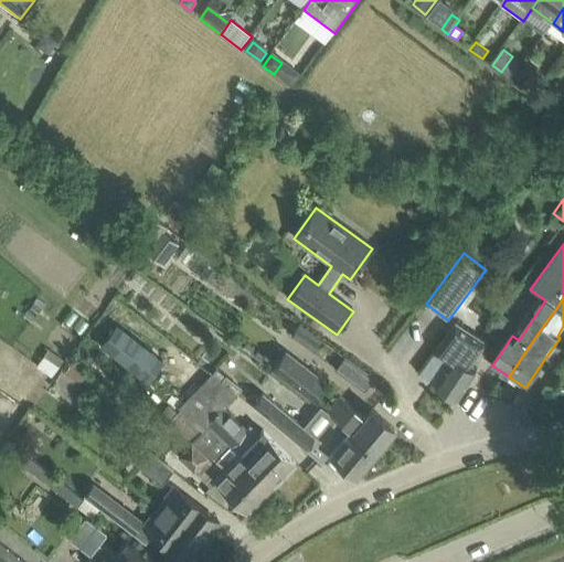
[(450,400),(455,399),(458,401),(478,371),(471,368),(488,343),(455,322),(419,374),(436,385),(444,391),(445,395),(450,400)]
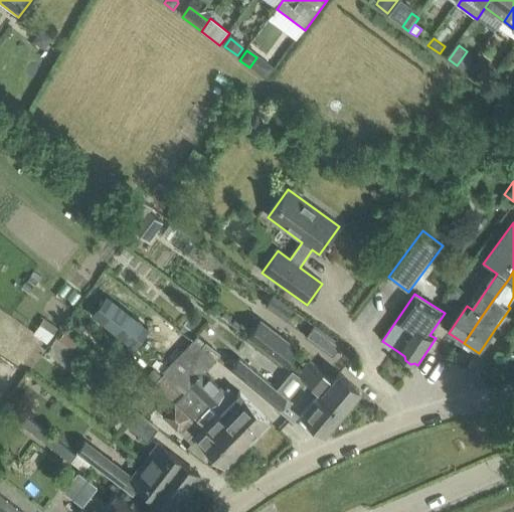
[(259,326),(248,338),(284,365),(296,349),(261,323),(260,324),(258,325),(259,326)]
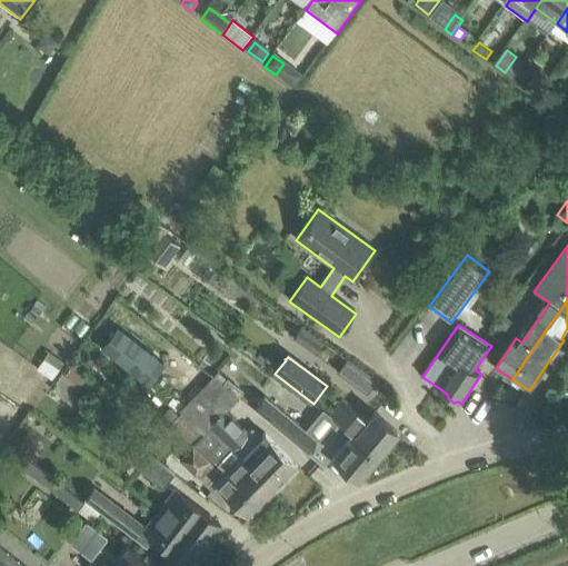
[(341,376),(351,380),(345,398),(364,406),(375,379),(345,366),(341,376)]
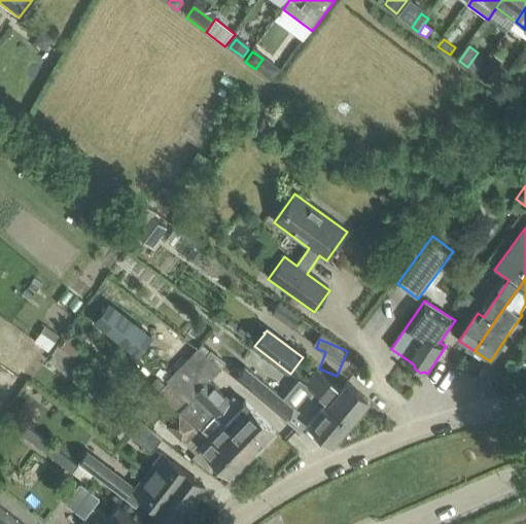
[(193,400),(214,420),(231,404),(209,382),(218,372),(195,354),(167,382),(189,405),(193,400)]
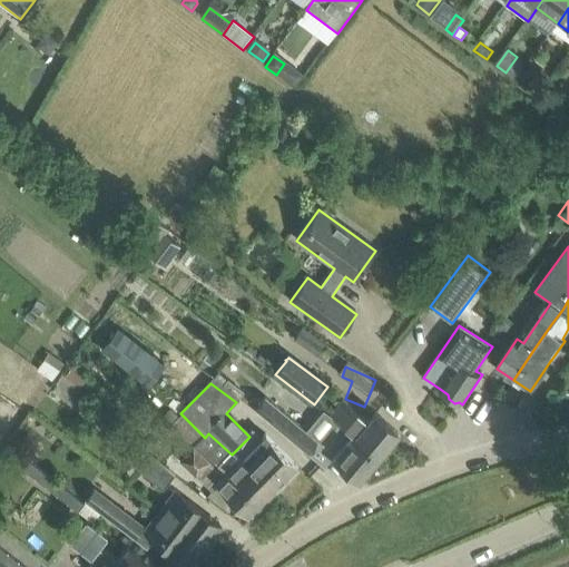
[(316,443),(360,480),(380,457),(340,426),(323,446),(266,399),(256,411),(307,455),(316,443)]
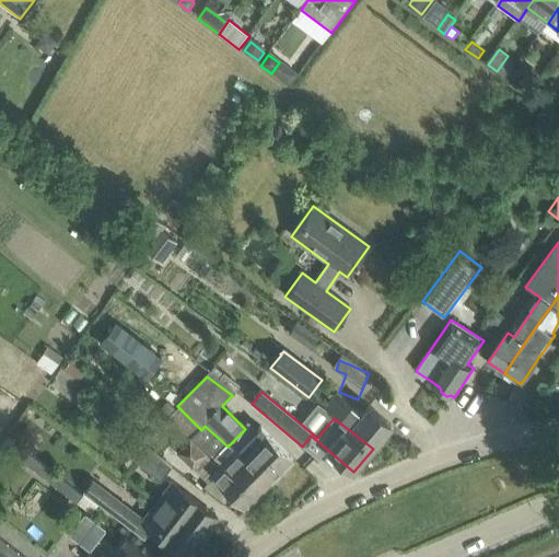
[(335,417),(334,418),(373,449),(391,427),(368,407),(359,417),(351,410),(354,406),(340,393),(326,409),(335,417)]
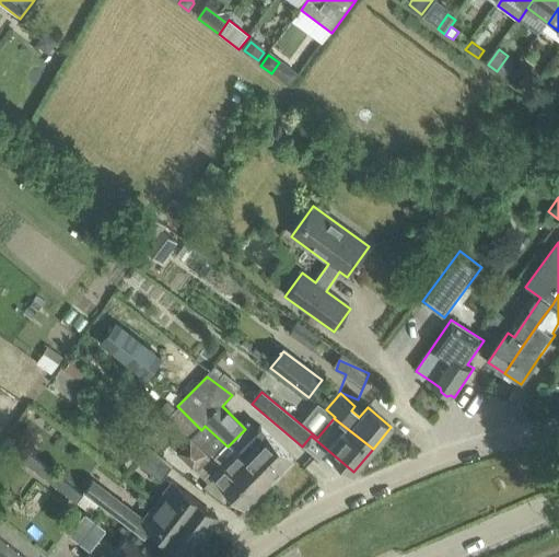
[(251,422),(245,429),(228,447),(236,454),(269,485),(293,461),(261,429),(259,430),(251,422)]
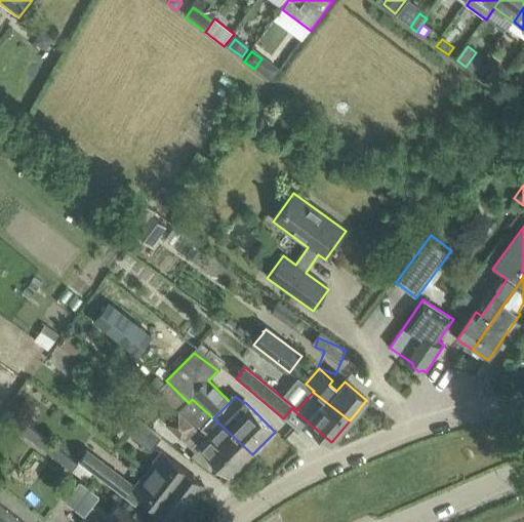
[(201,448),(231,477),(252,454),(222,426),(213,418),(192,399),(189,403),(178,412),(194,428),(182,440),(196,454),(201,448)]
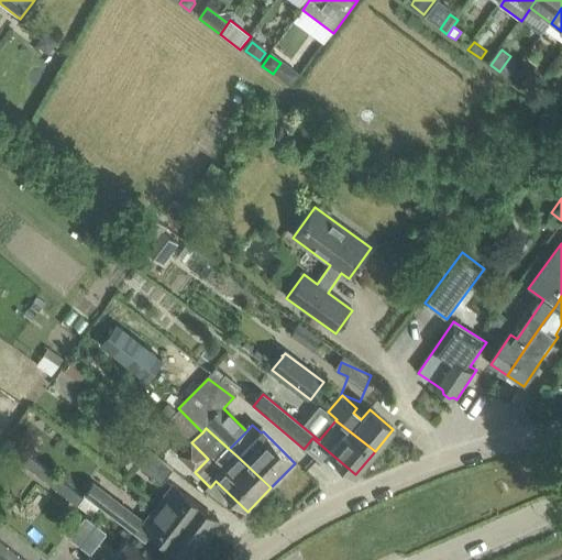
[(133,443),(122,458),(162,486),(172,472),(133,443)]
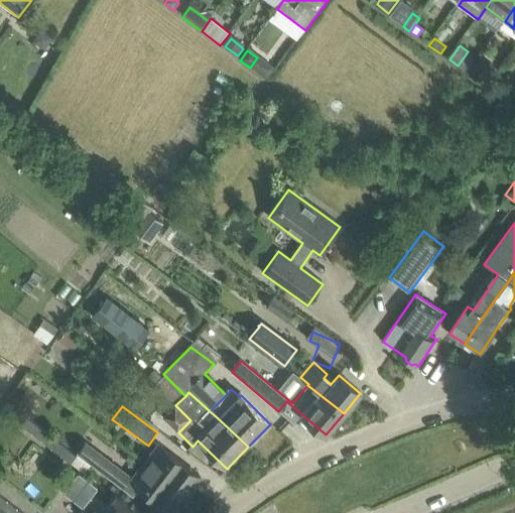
[(20,426),(30,433),(36,426),(26,418),(20,426)]
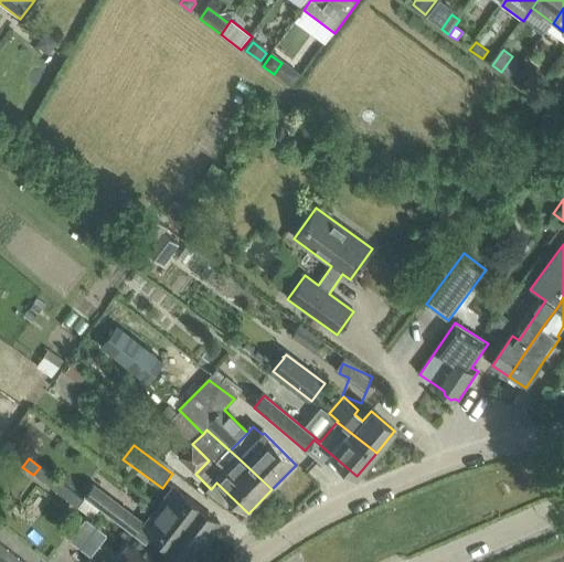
[(33,475),(44,484),(51,476),(40,467),(33,475)]
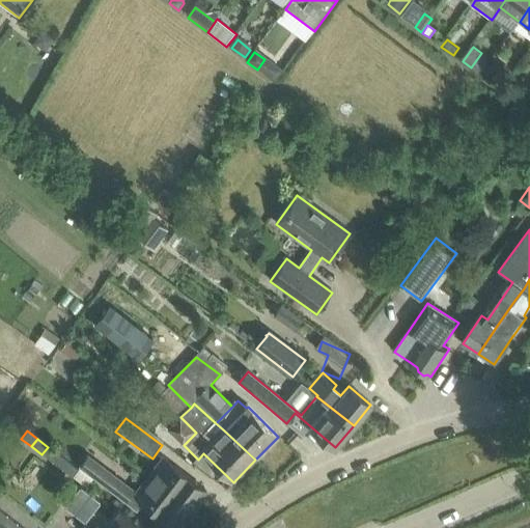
[(42,454),(52,462),(58,454),(48,447),(42,454)]
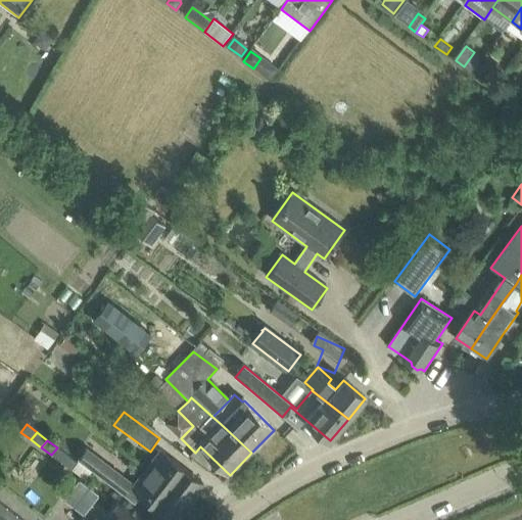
[(51,455),(61,463),(67,456),(57,447),(51,455)]
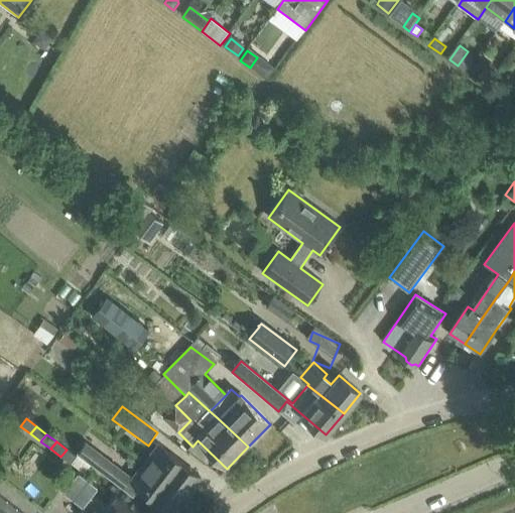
[(143,466),(188,498),(196,488),(192,486),(200,477),(158,445),(143,466)]
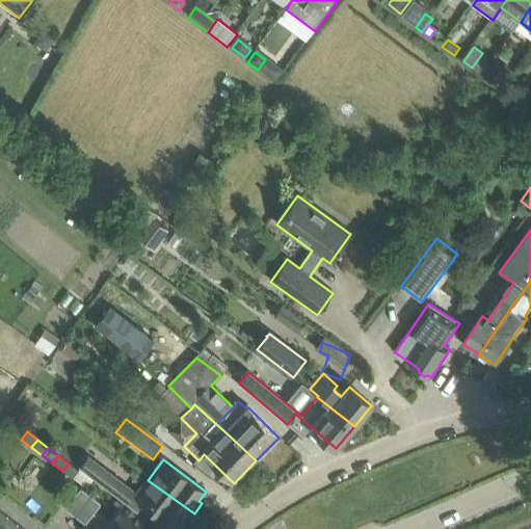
[(73,478),(79,471),(69,464),(62,471),(73,478)]
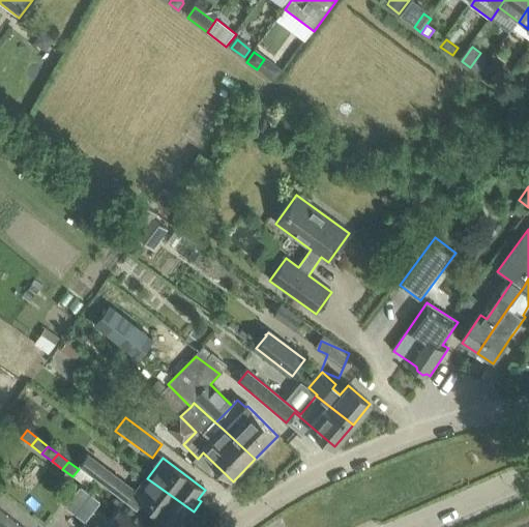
[(134,495),(136,493),(104,468),(95,479),(126,503),(134,495)]
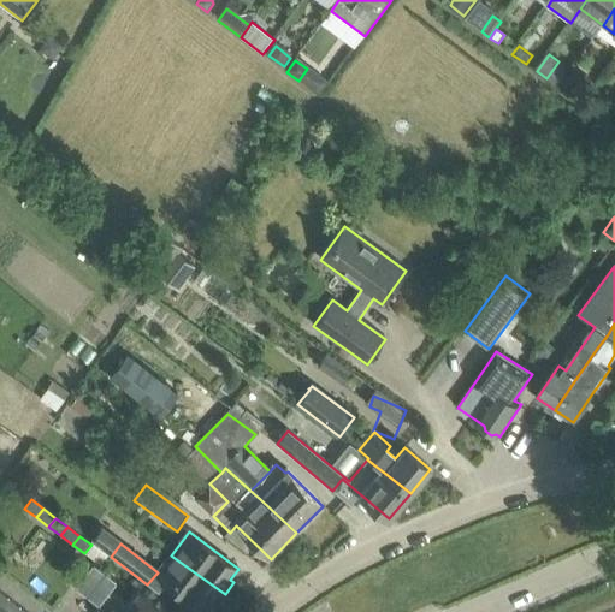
[(155,575),(202,611),(207,611),(213,602),(217,605),(225,594),(171,556),(158,572),(155,575)]
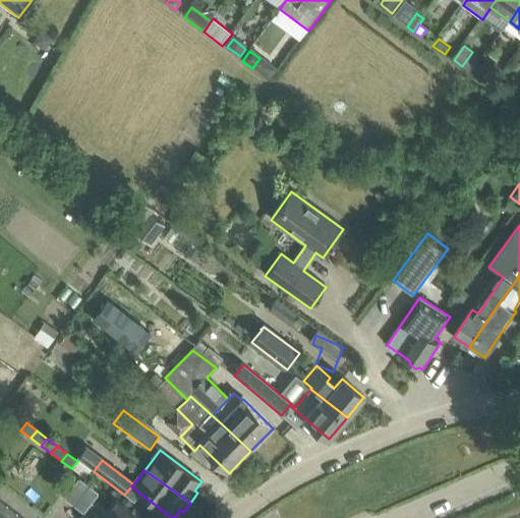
[(139,517),(116,500),(104,515),(92,506),(91,507),(87,505),(94,496),(73,480),(58,501),(78,516),(80,517),(139,517)]
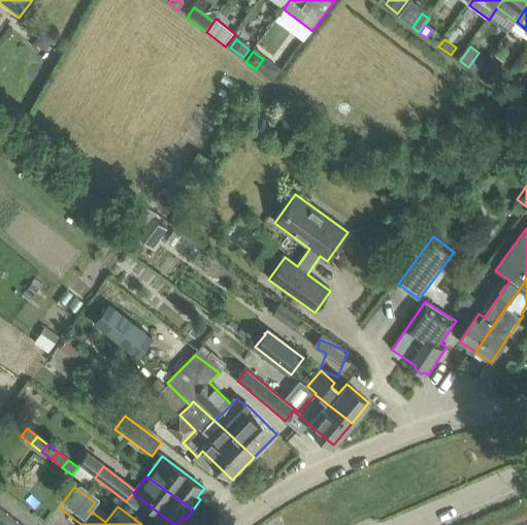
[(4,515),(0,520),(0,522),(1,523),(3,524),(13,524),(14,523),(4,515)]
